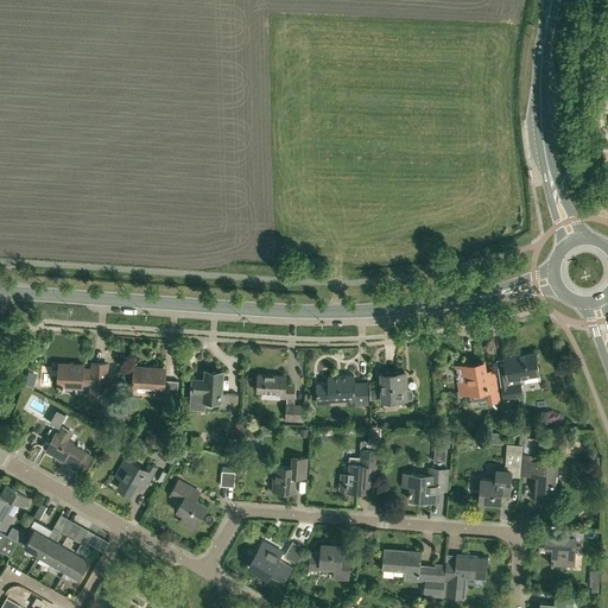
[(496,360),(500,385),(502,397),(523,393),(519,377),(539,373),(536,353),(496,360)]
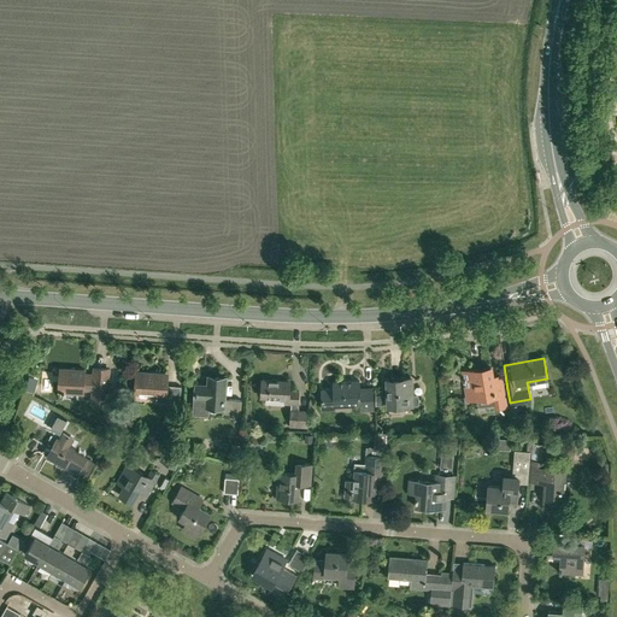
[(491,366),(463,371),(468,400),(493,395),(495,407),(506,405),(501,380),(493,381),(491,366)]
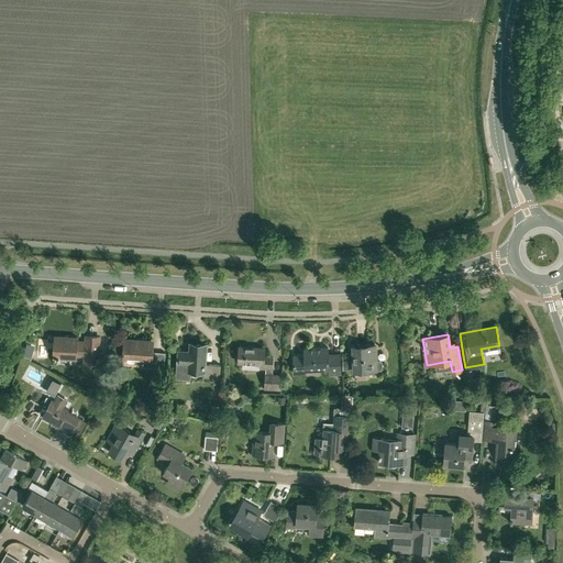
[(97,366),(99,337),(86,335),(86,340),(77,340),(77,338),(55,337),(54,356),(76,357),(76,353),(85,354),(85,366),(97,366)]
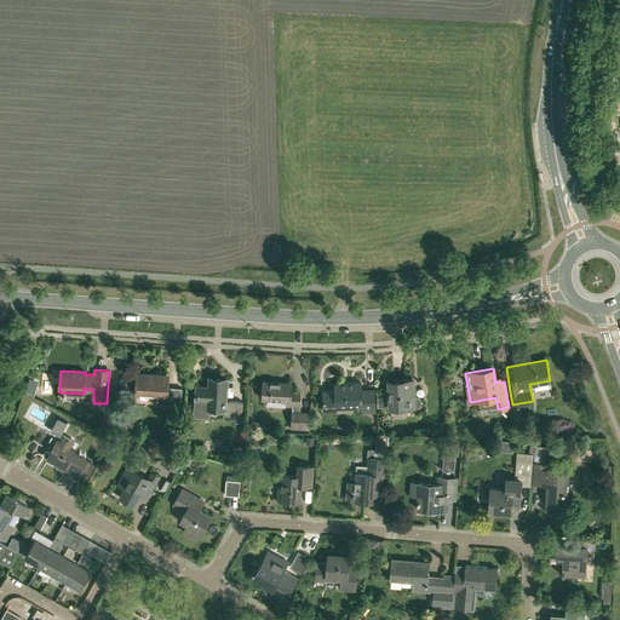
[(181,405),(182,388),(168,386),(170,374),(137,373),(136,395),(158,396),(158,403),(181,405)]
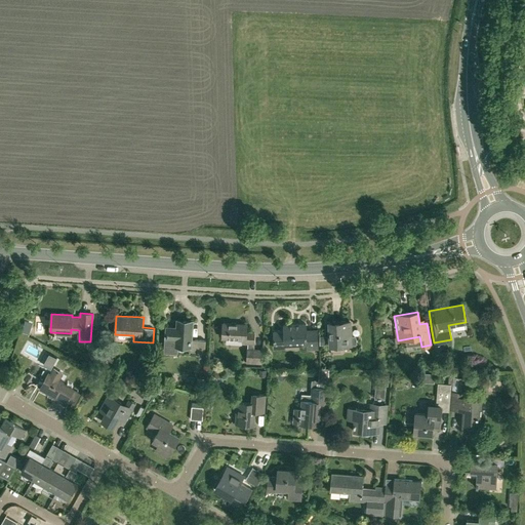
[(177,353),(177,345),(190,346),(190,351),(205,352),(206,339),(191,338),(192,321),(177,320),(177,327),(167,326),(166,337),(164,337),(163,352),(177,353)]
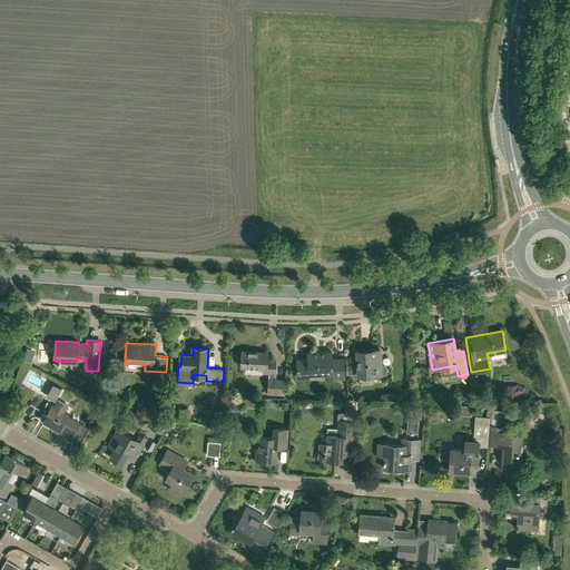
[(285,394),(286,380),(275,379),(275,373),(276,373),(276,362),(268,361),(268,352),(243,350),(242,366),(264,367),(264,373),(269,373),(268,393),(285,394)]
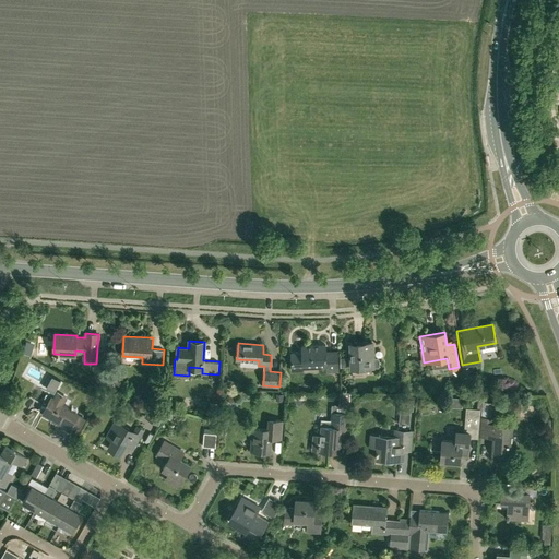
[(378,357),(373,357),(373,343),(365,343),(365,344),(352,345),(352,366),(366,365),(366,367),(378,367),(380,365),(379,359),(378,357)]
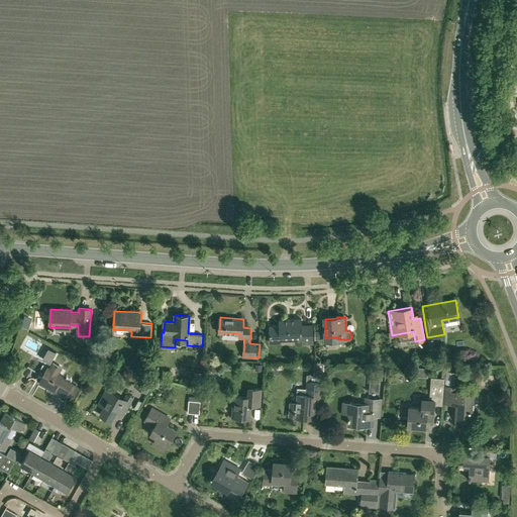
[(291,339),(302,338),(302,343),(313,343),(312,324),(301,325),(301,319),(279,320),(280,326),(270,326),(271,342),(281,342),(281,337),(291,337),(291,339)]
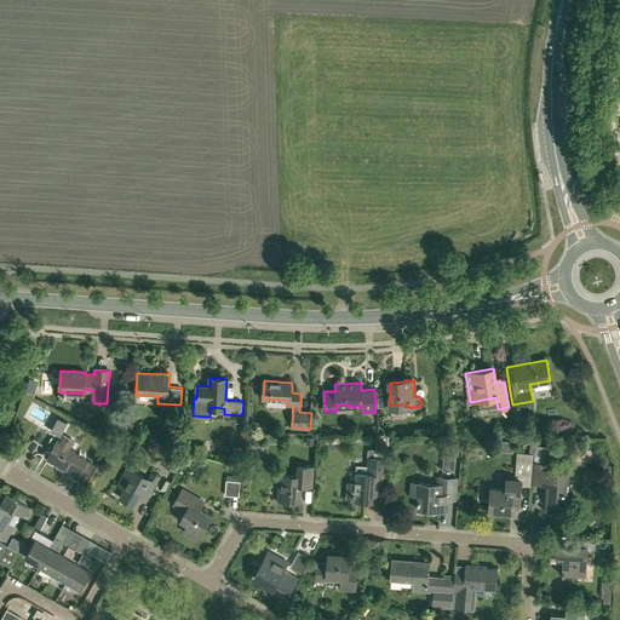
[(59,417),(52,430),(61,435),(68,422),(59,417)]
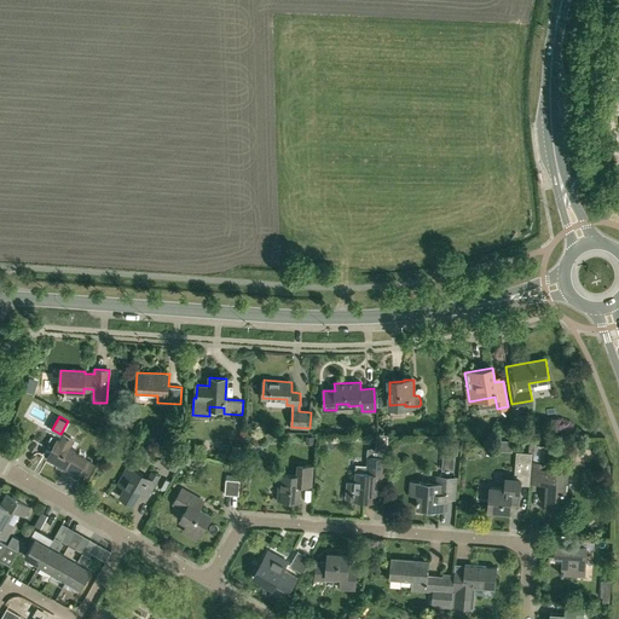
[(87,458),(74,450),(75,450),(70,447),(75,439),(69,435),(63,432),(58,440),(51,437),(45,453),(65,466),(64,467),(77,475),(86,480),(96,463),(87,458)]
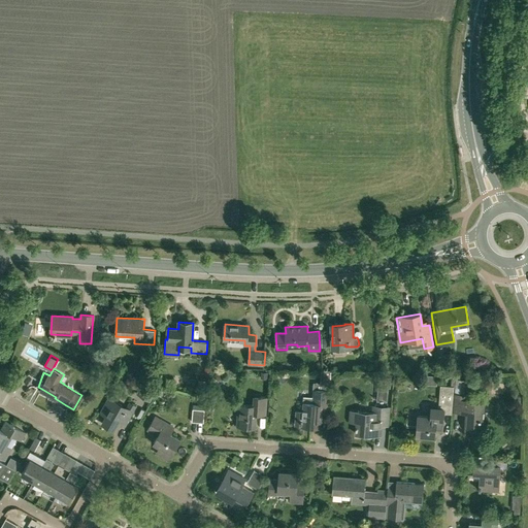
[(440,385),(438,407),(431,407),(431,416),(418,415),(417,435),(434,436),(435,423),(442,424),(443,413),(452,414),(454,387),(455,387),(455,378),(452,377),(451,386),(440,385)]
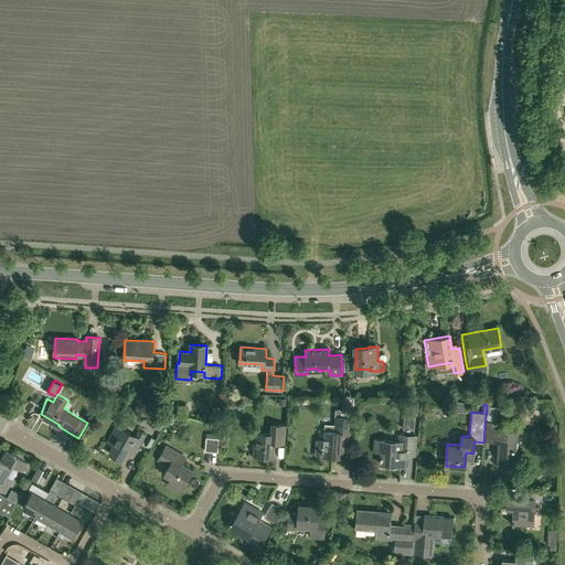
[(488,405),(487,422),(486,440),(499,441),(498,457),(516,458),(518,429),(499,427),(499,423),(494,423),(497,406),(488,405)]
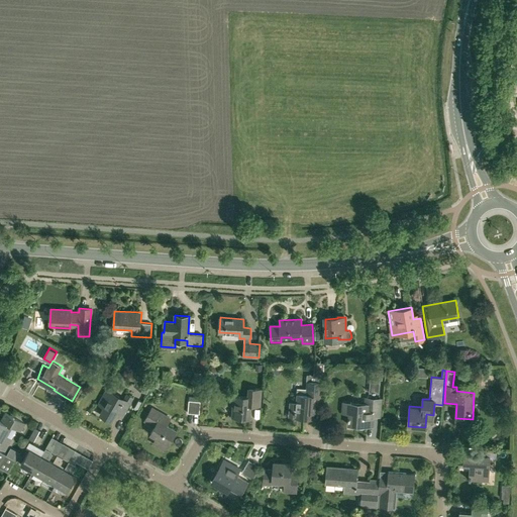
[(147,393),(154,380),(136,375),(133,381),(135,382),(133,385),(147,393)]
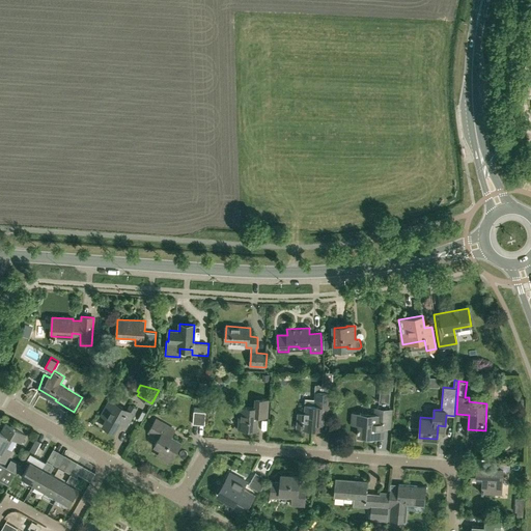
[(333,392),(314,391),(314,399),(306,399),(304,414),(298,414),(297,427),(303,427),(303,428),(320,430),(320,423),(330,424),(331,414),(333,395),(332,395),(333,392)]
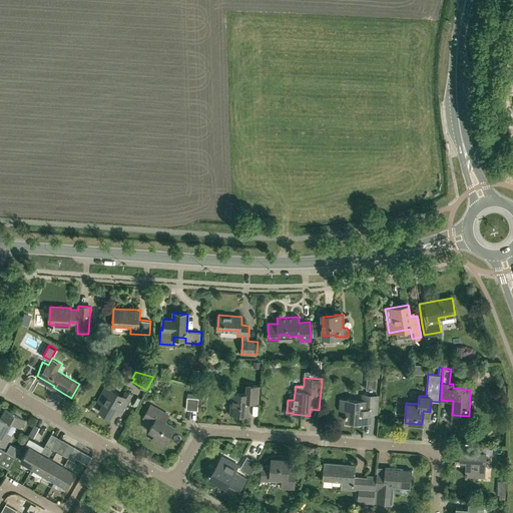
[(261,386),(253,386),(245,385),(245,395),(232,394),(231,413),(247,415),(248,402),(260,402),(261,386)]
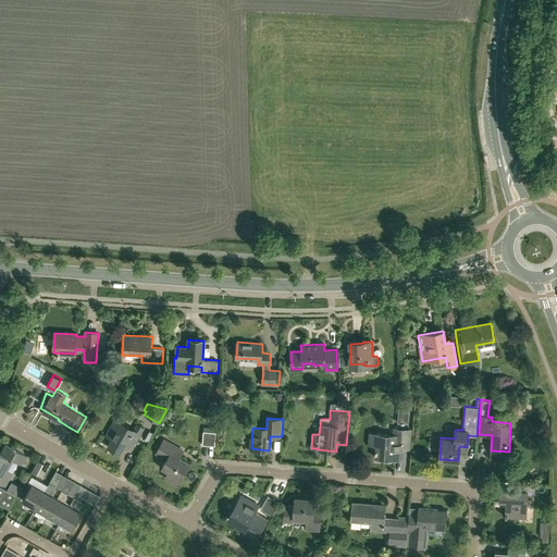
[(133,447),(144,428),(137,424),(134,430),(114,419),(108,430),(114,434),(108,445),(121,453),(126,444),(133,447)]
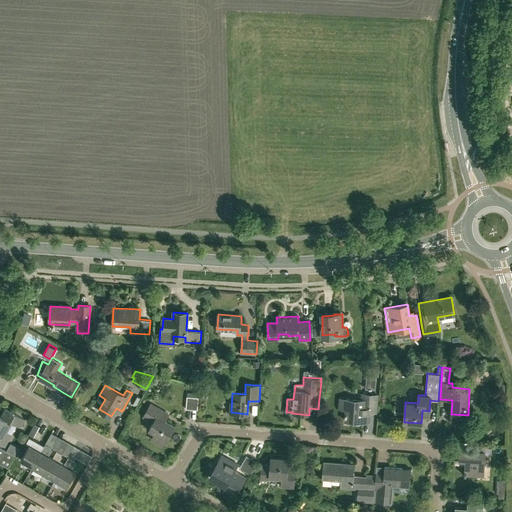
[(339,408),(346,409),(345,421),(360,422),(370,423),(371,412),(377,413),(379,394),(361,392),(360,401),(347,400),(348,398),(347,398),(340,397),(339,408)]
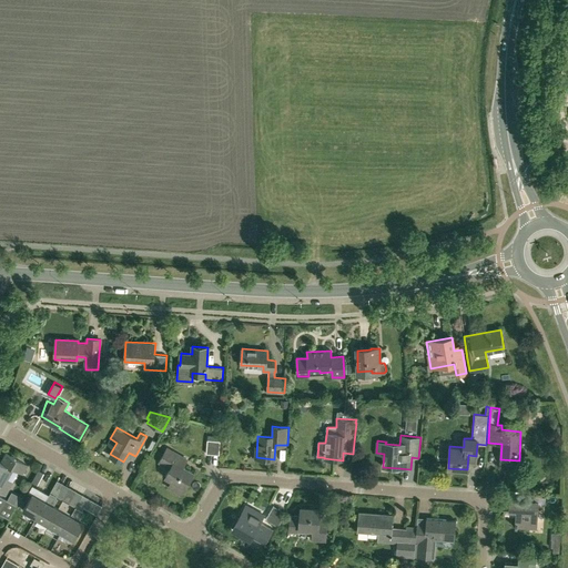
[(220,455),(221,442),(209,439),(206,454),(220,455)]
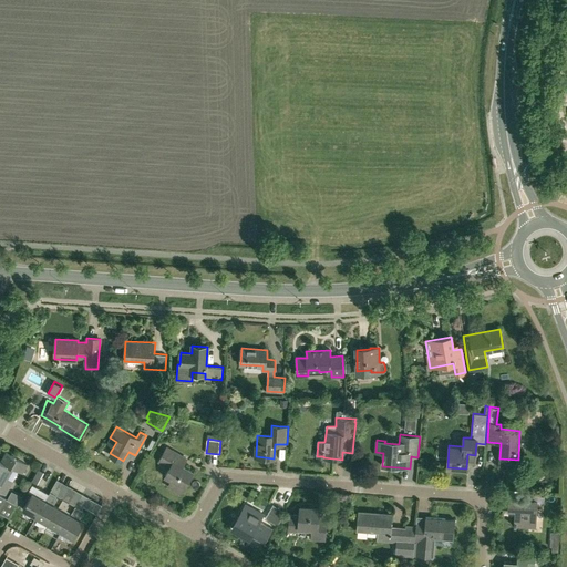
[(182,494),(186,486),(185,486),(193,472),(182,465),(186,459),(166,447),(158,461),(169,467),(165,475),(171,478),(166,486),(182,494)]
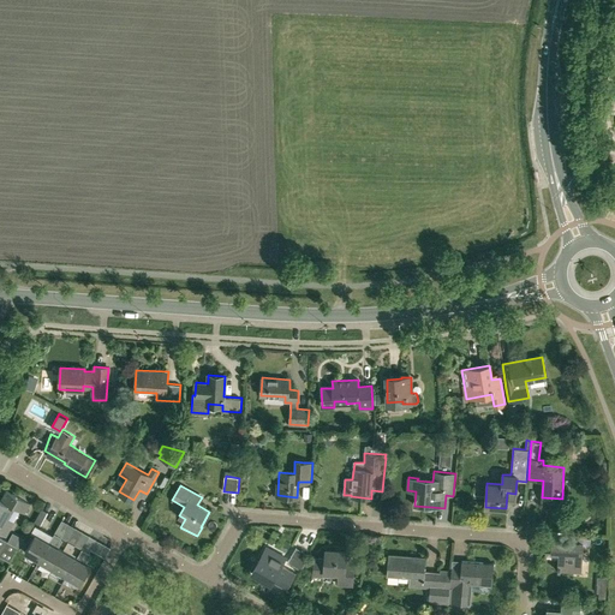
[(24,514),(30,503),(6,490),(0,500),(0,499),(0,533),(6,537),(15,523),(7,518),(13,507),(24,514)]
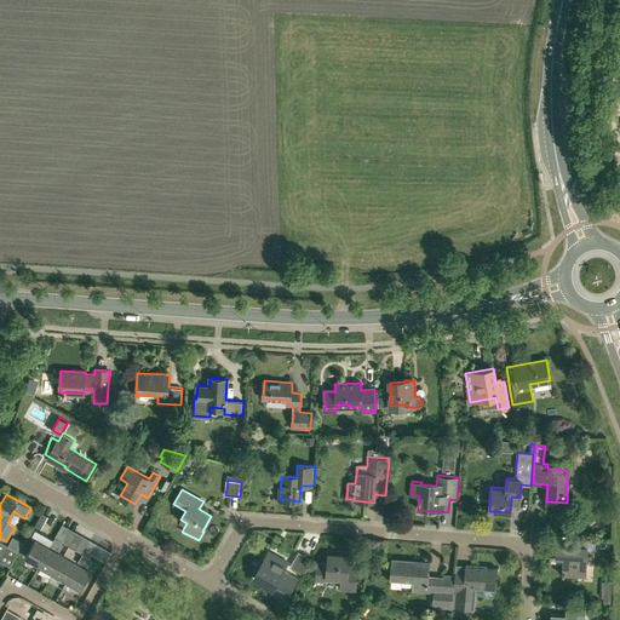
[(49,516),(42,512),(34,526),(41,529),(49,516)]
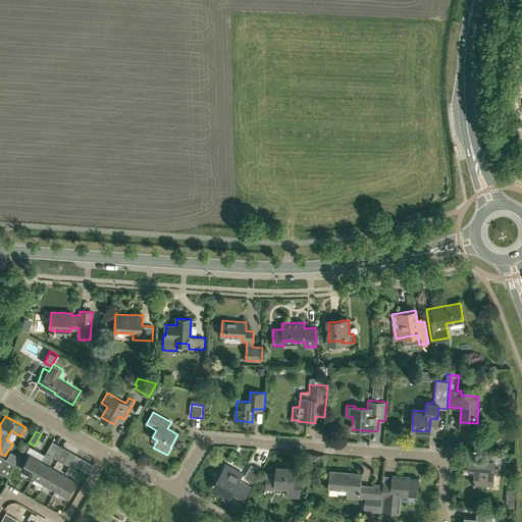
[(58,445),(52,440),(46,453),(52,456),(58,445)]
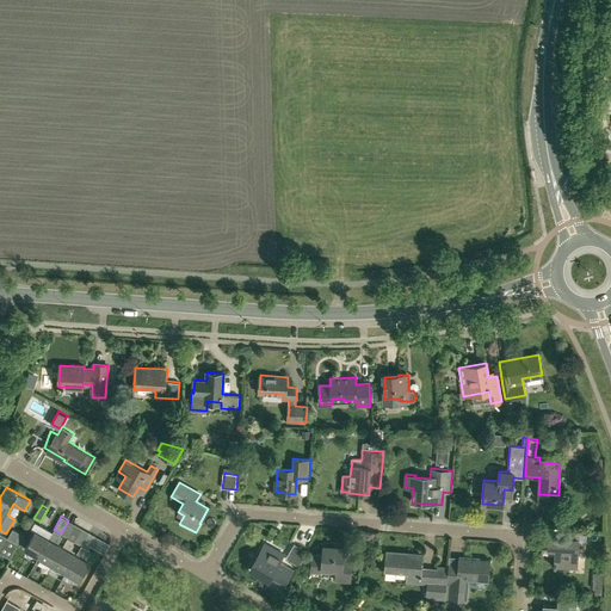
[(82,528),(75,524),(68,537),(74,541),(82,528)]
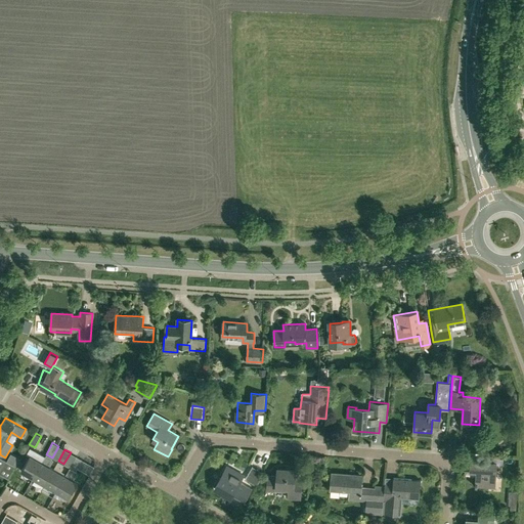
[(484,457),(484,462),(470,461),(469,471),(476,472),(475,486),(495,487),(496,463),(493,463),(493,454),(488,454),(487,457),(484,457)]
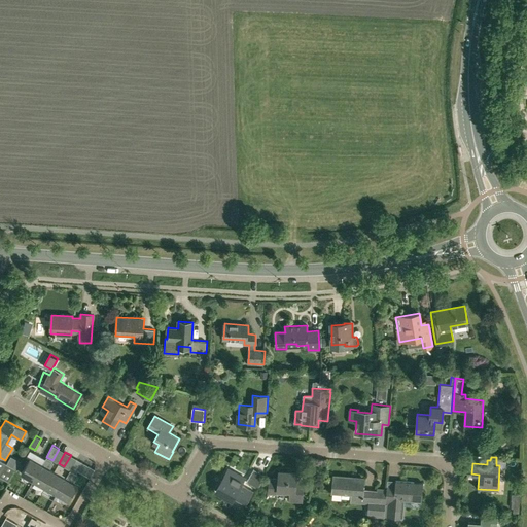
[(16,468),(22,460),(18,458),(13,466),(16,468)]
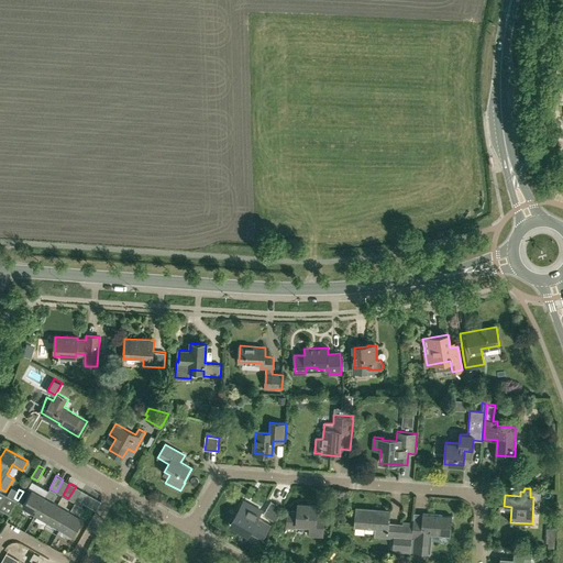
[(22,506),(35,512),(45,496),(32,489),(22,506)]
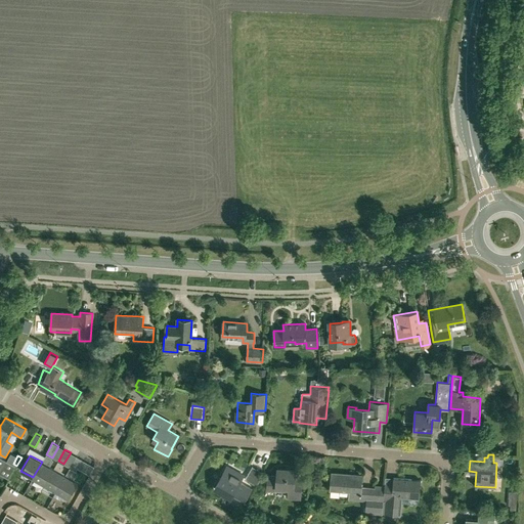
[(82,460),(76,455),(70,468),(76,471),(82,460)]
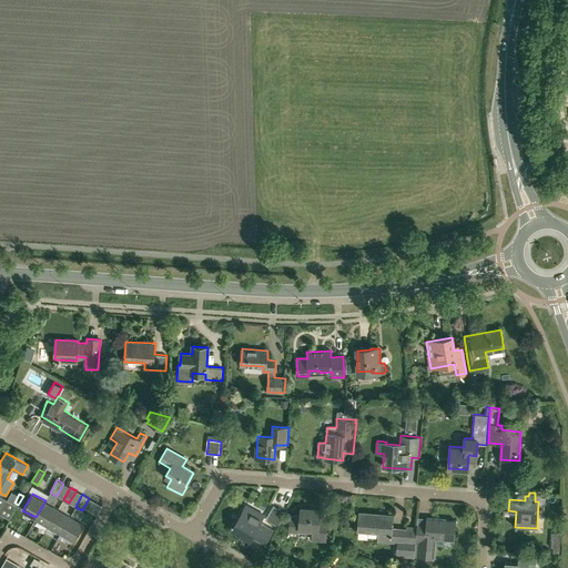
[(49,525),(61,531),(70,515),(66,513),(69,506),(68,506),(69,503),(63,499),(58,508),(49,525)]
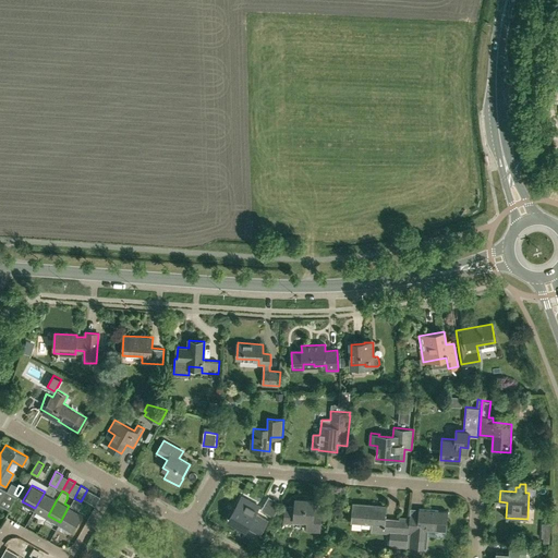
[(35,508),(48,516),(57,499),(45,492),(35,508)]
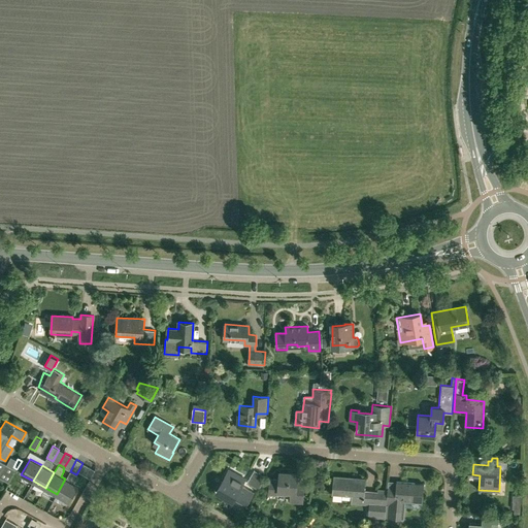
[(232,500),(244,479),(229,469),(217,491),(232,500)]
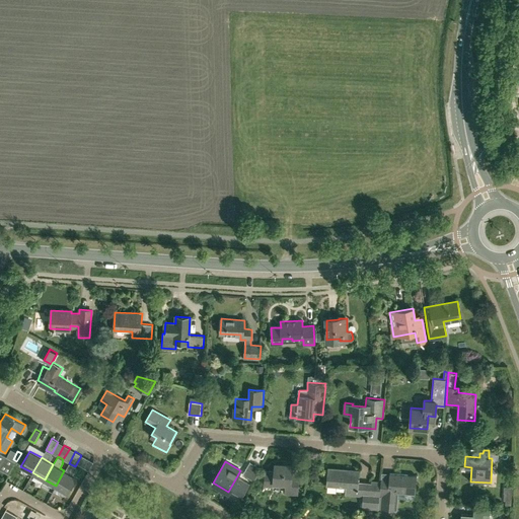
[(255,479),(261,467),(249,462),(243,473),(255,479)]
